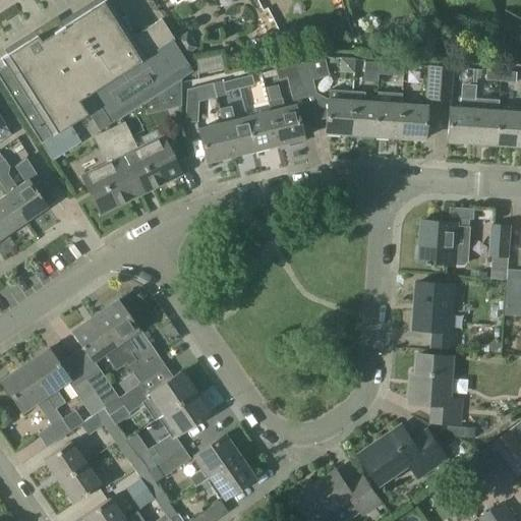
[(0,68),(0,81),(40,143),(41,143),(51,162),(80,142),(69,124),(85,114),(87,114),(100,133),(108,129),(112,127),(109,124),(191,71),(172,41),(173,40),(161,19),(132,37),(113,6),(109,0),(104,0),(40,42),(36,36),(6,55),(0,58),(4,65),(0,68)]
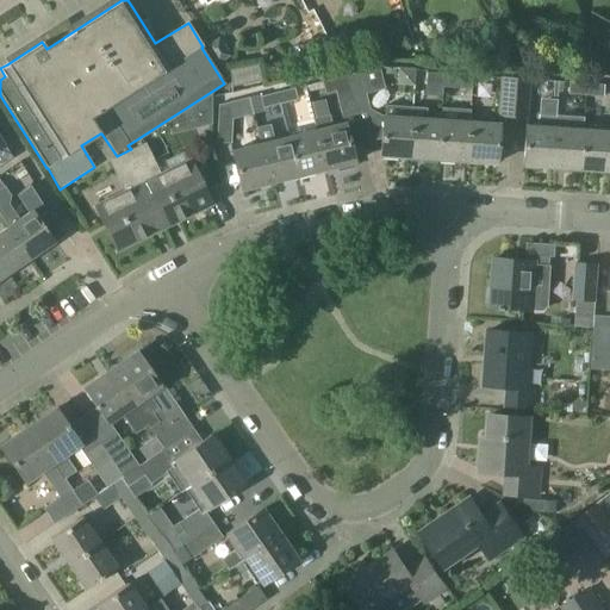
[(215,66),(230,57),(218,36),(203,44),(215,66)]
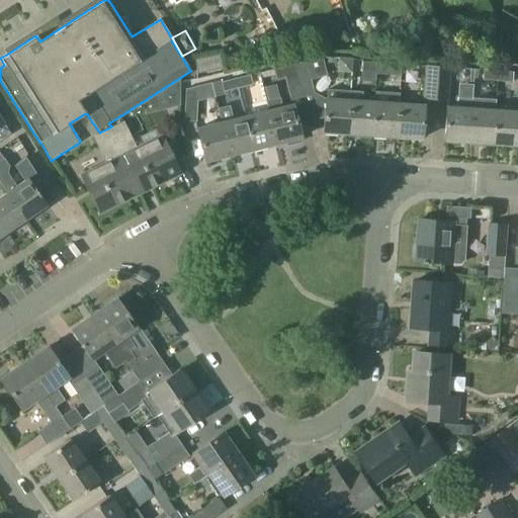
[(277,42),(273,31),(251,39),(256,51),(277,42)]
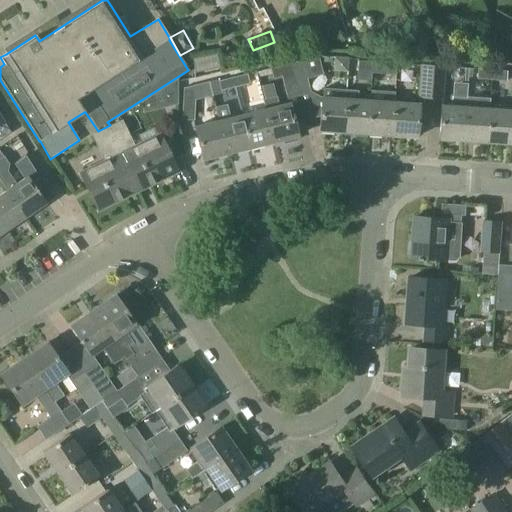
[(194,73),(219,68),(216,54),(191,59),(194,73)]
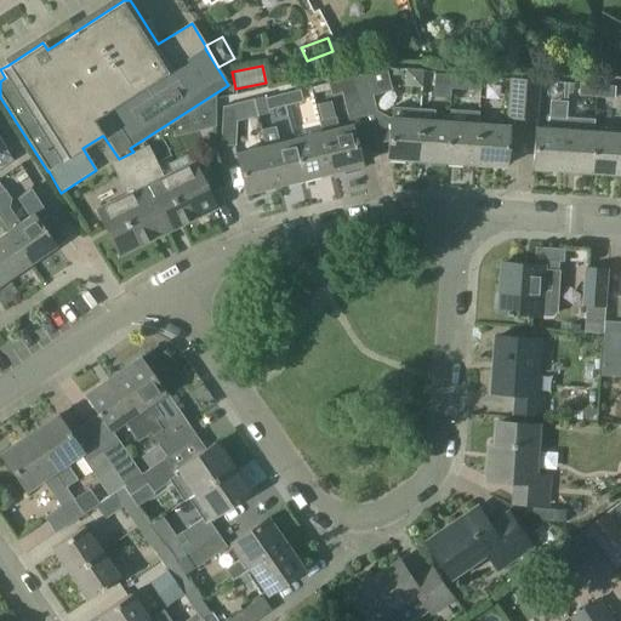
[(352,77),(362,114),(376,112),(372,96),(392,91),(386,68),(352,77)]
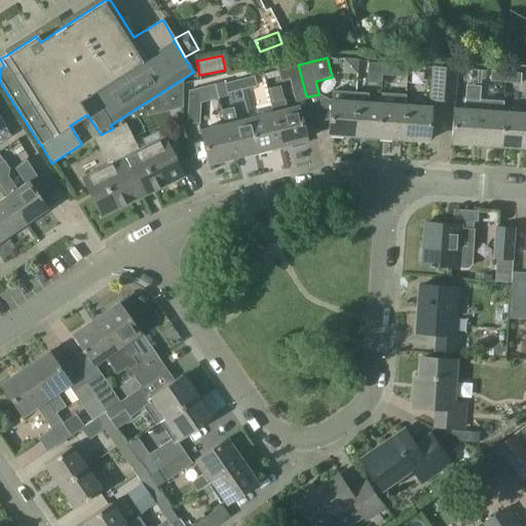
[(382,74),(382,64),(367,63),(367,73),(382,74)]
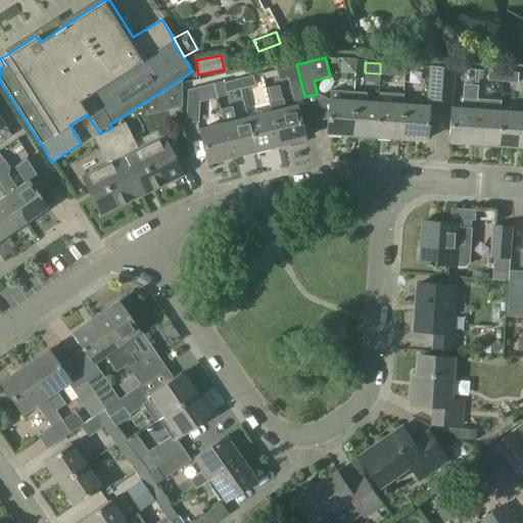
[(394,75),(395,64),(380,63),(380,74),(394,75)]
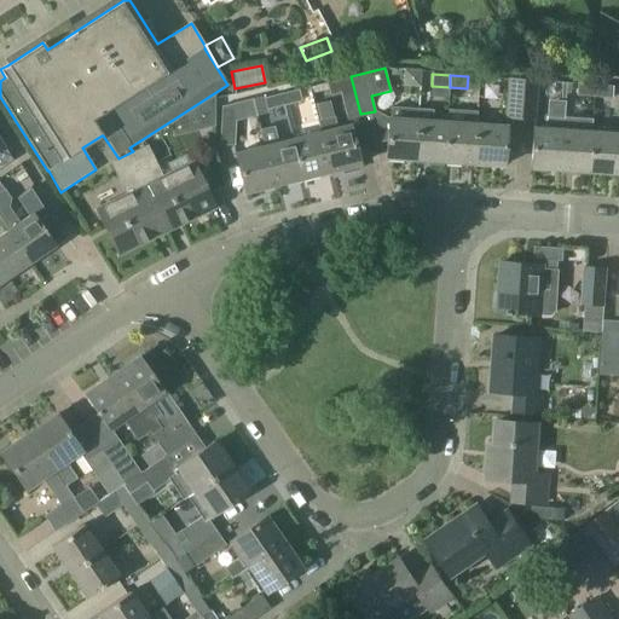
[(346,117),(360,114),(351,76),(336,80),(346,117)]
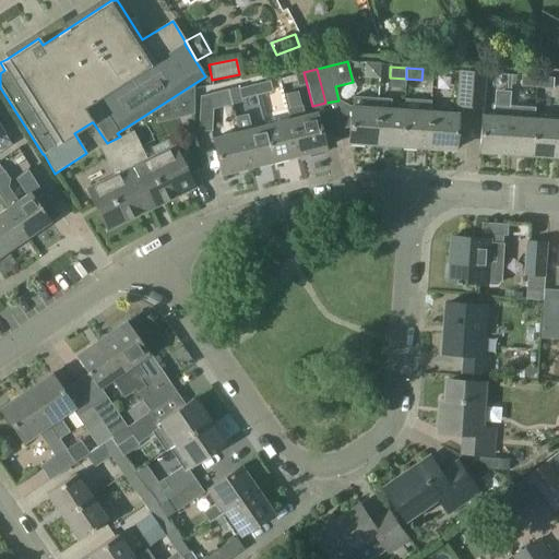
[(468,108),(472,71),(458,70),(455,107),(468,108)]
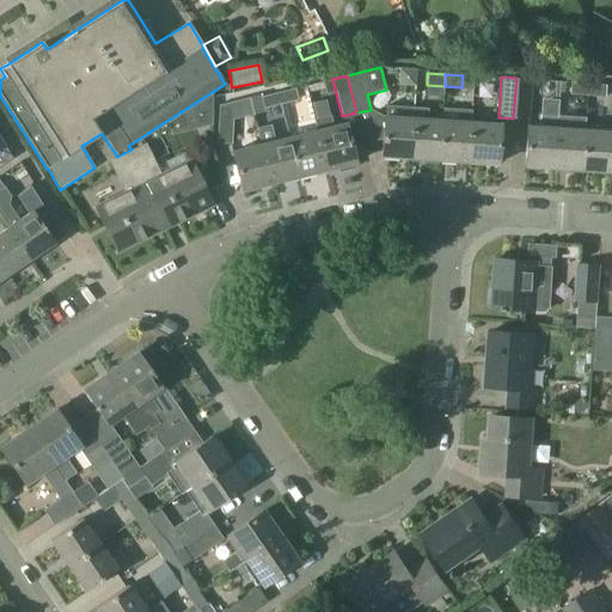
[(530,120),(532,79),(516,78),(513,118),(530,120)]
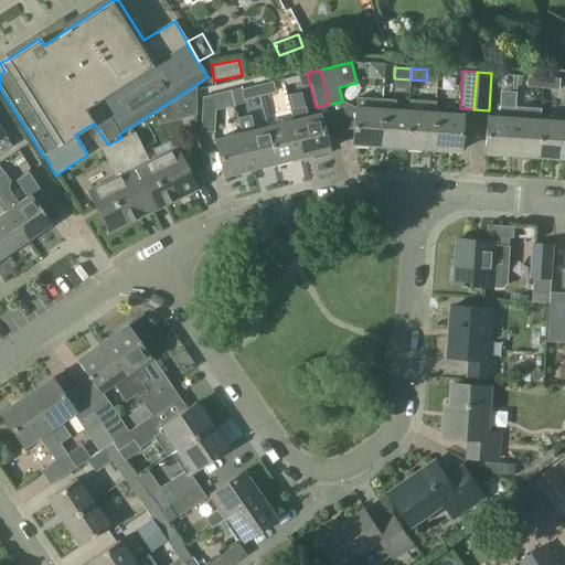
[(542,88),(543,77),(526,76),(525,87),(542,88)]
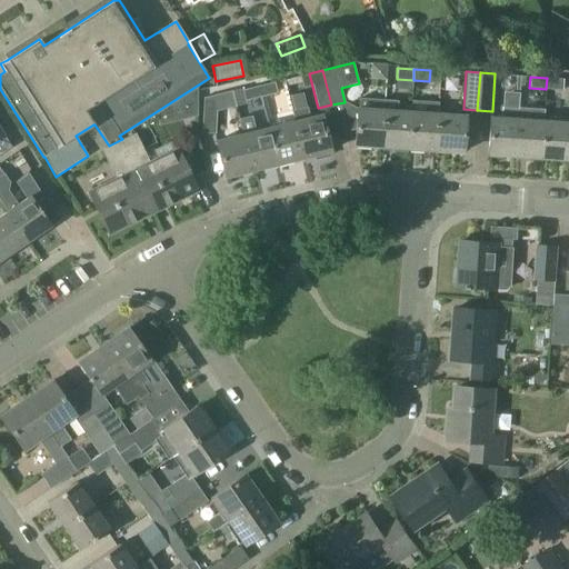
[(562,90),(563,79),(547,78),(546,89),(562,90)]
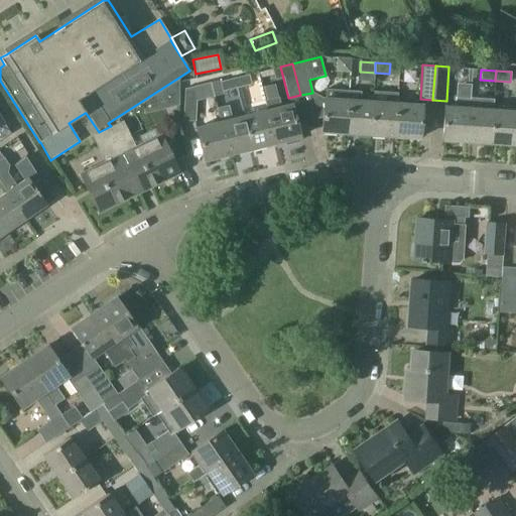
[(249,75),(234,79),(236,88),(251,84),(249,75)]
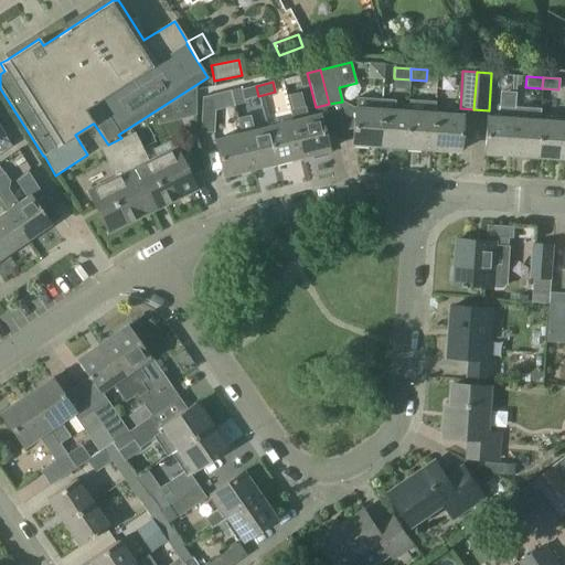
[(255,97),(258,96),(256,86),(241,89),(243,99),(255,97)]
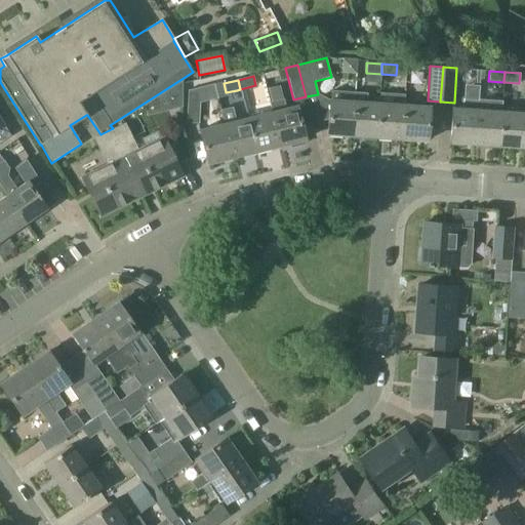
[(199,123),(200,90),(188,89),(186,123),(199,123)]
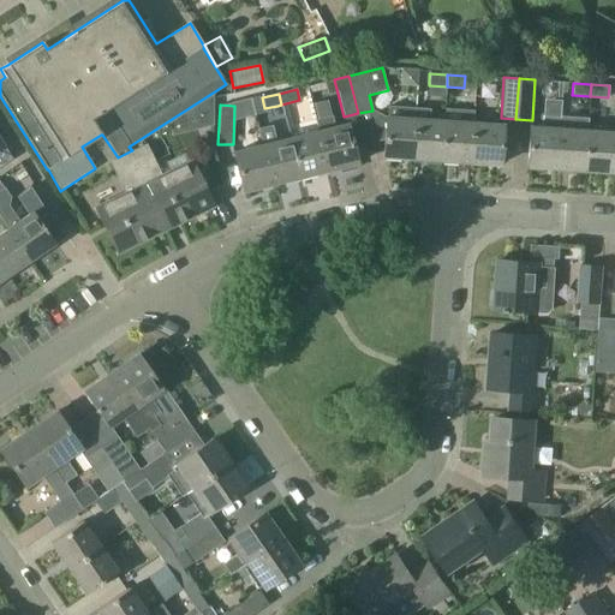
[(413,160),(417,108),(387,107),(387,118),(386,120),(378,120),(377,132),(378,135),(378,142),(384,143),(383,157),(413,160)]
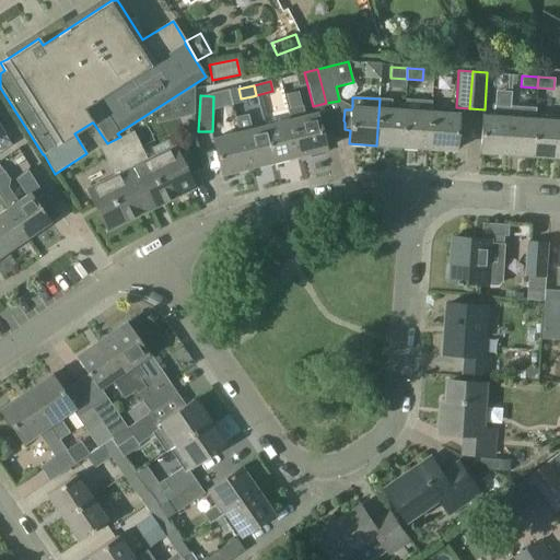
[(405,111),(389,109),(391,100),(380,98),(376,146),(403,148),(405,111)]
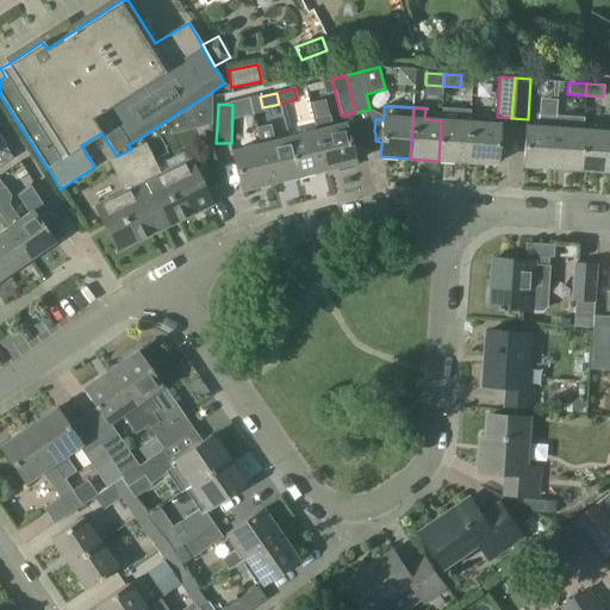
[(312,119),(316,131),(324,169),(354,161),(344,124),(331,126),(328,116),(312,119)]
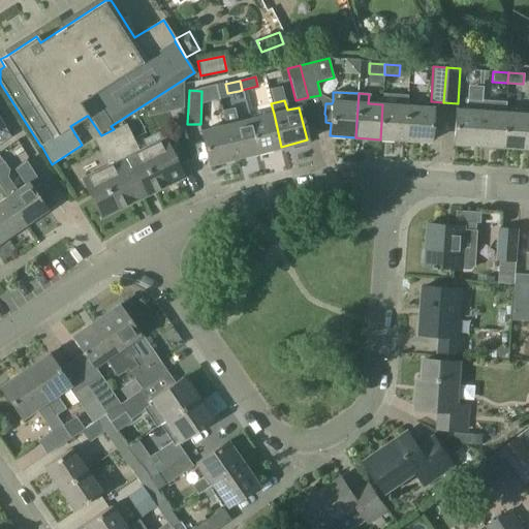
[(478,146),(480,112),(481,101),(467,100),(466,111),(457,110),(454,145),(478,146)]
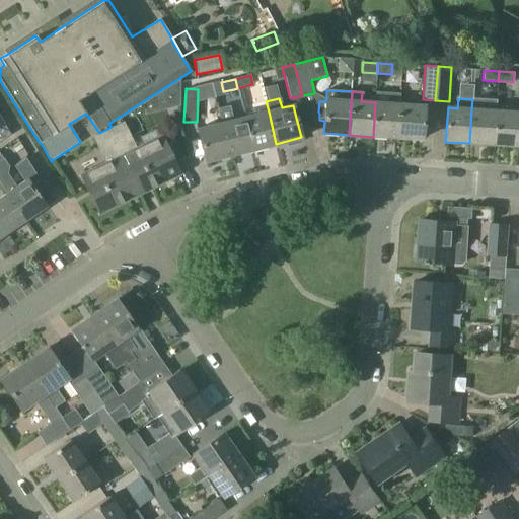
[(396,138),(399,104),(375,102),(373,137),(396,138)]
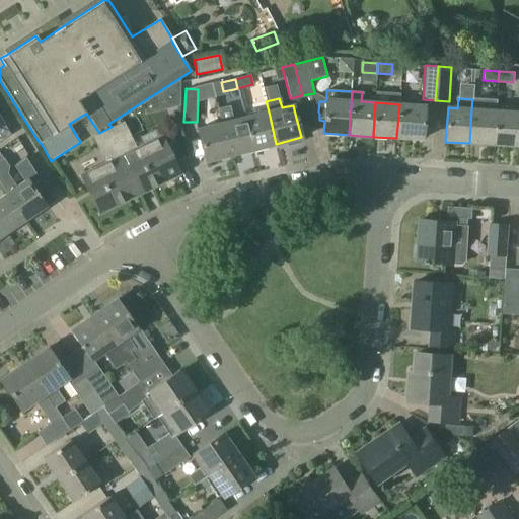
[(399,104),(396,138),(422,140),(425,106),(399,104)]
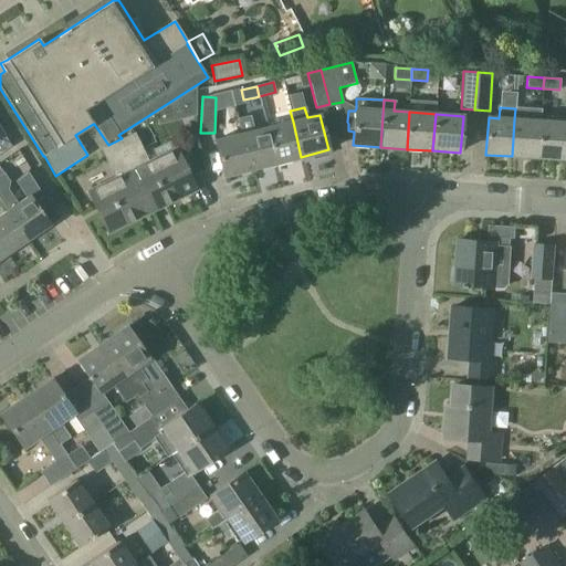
[(239,119),(242,134),(251,169),(275,164),(266,128),(254,130),(251,117),(239,119)]
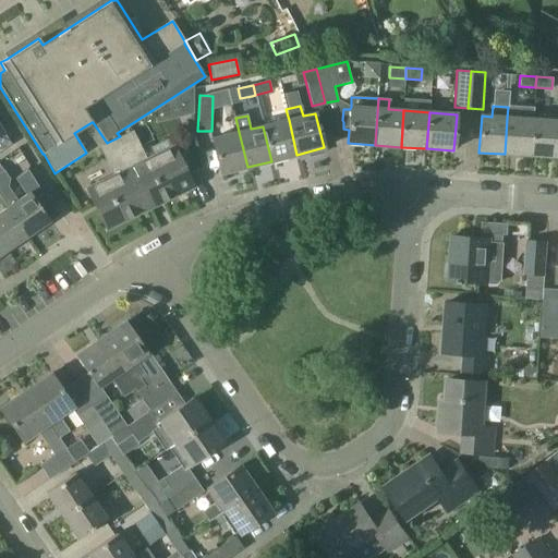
[(531,156),(533,119),(507,118),(505,154),(531,156)]
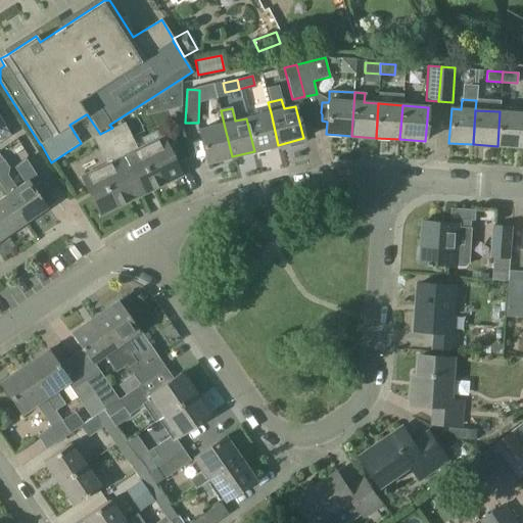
[(522,148),(522,133),(522,113),(500,111),(497,146),(522,148)]
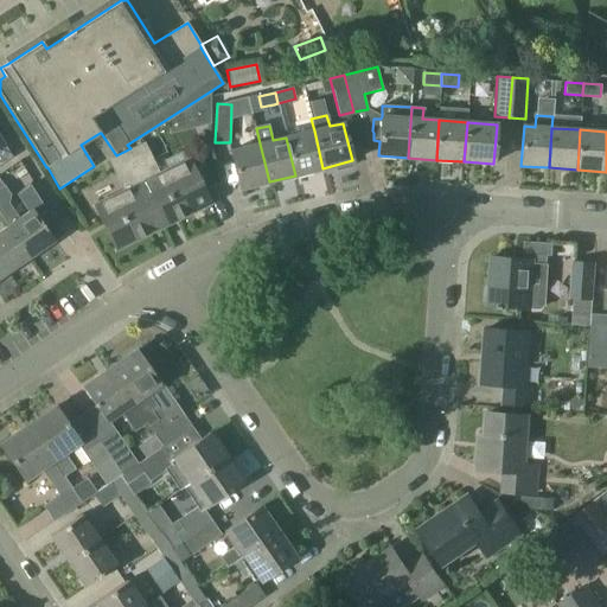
[(295,176),(323,168),(314,131),(286,138),(295,176)]
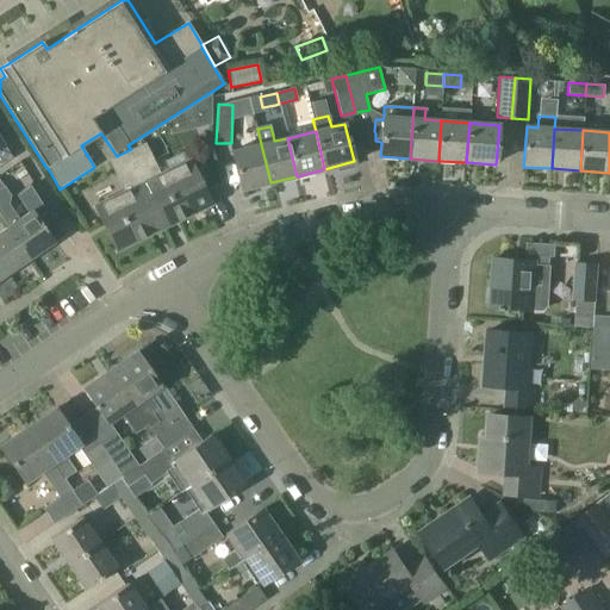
[(0,166),(12,159),(0,139),(0,166)]
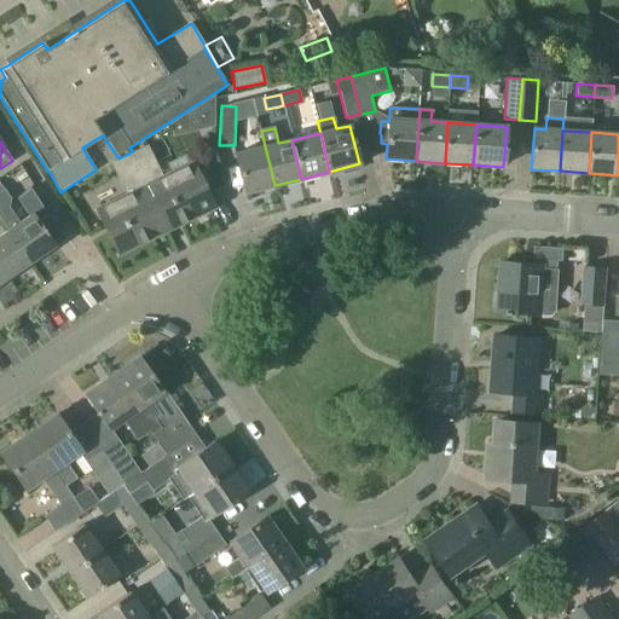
[(133,151),(128,154),(145,187),(167,231),(214,208),(192,165),(190,166),(185,156),(168,165),(173,174),(163,179),(146,145),(133,151)]
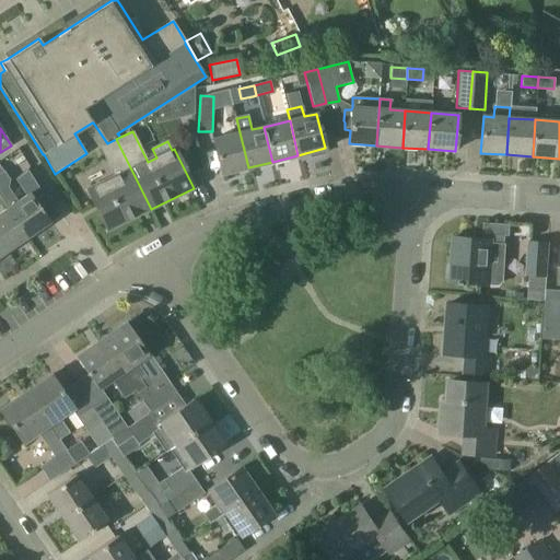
[(222,174),(248,167),(240,132),(213,139),(222,174)]
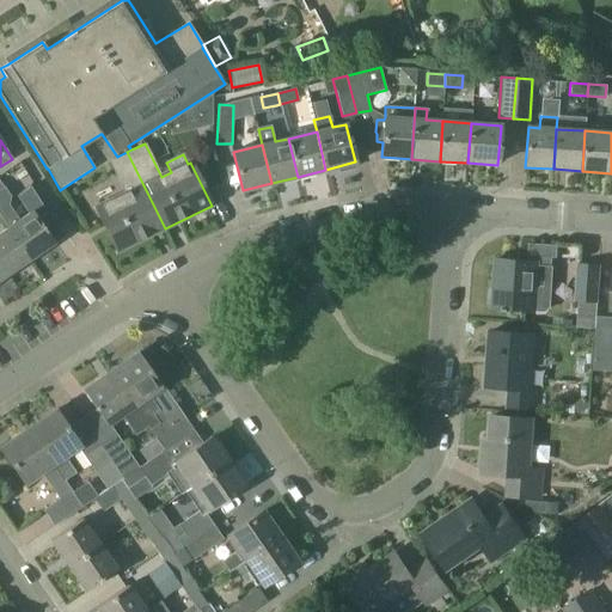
[(124,195),(96,208),(117,251),(165,228),(144,185),(127,152),(117,157),(109,161),(124,195)]
